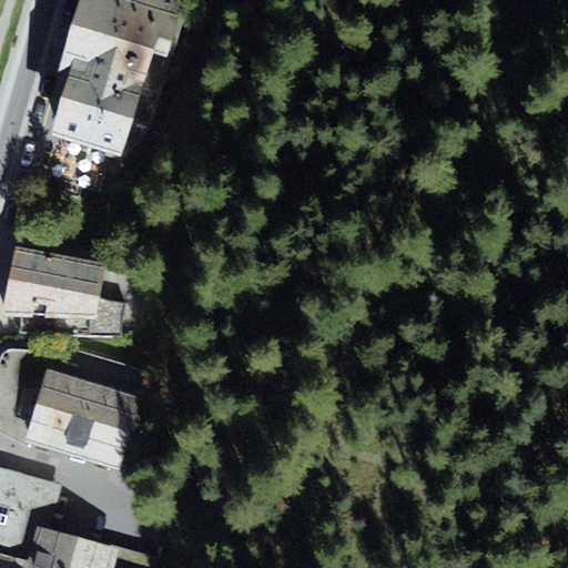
[(79,0),(58,72),(69,77),(72,67),(143,88),(153,52),(168,56),(184,0),(79,0)]
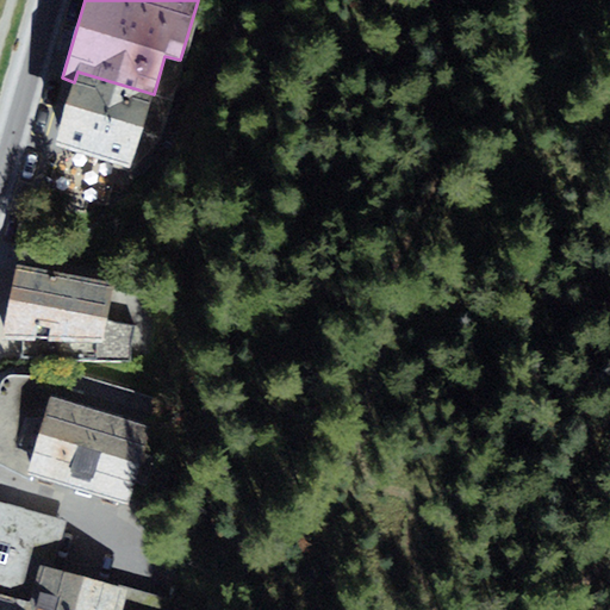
[(131,167),(154,94),(78,72),(74,82),(56,144),(131,167)]
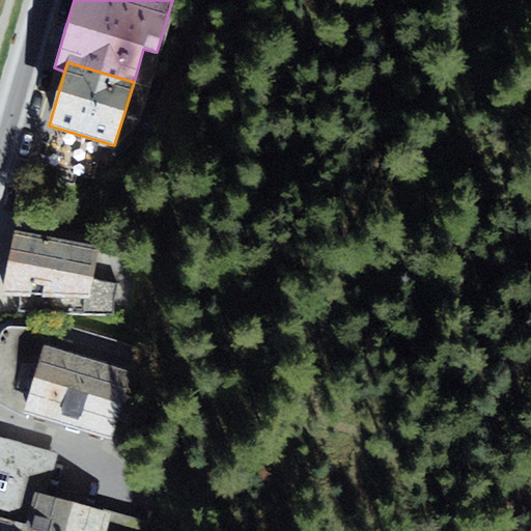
[(9,260),(53,270),(59,239),(16,229),(9,260)]
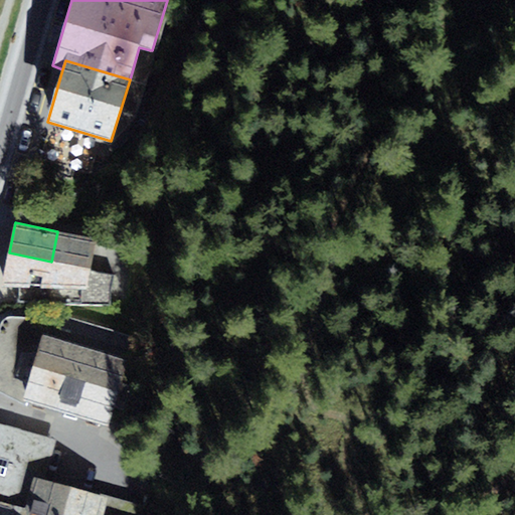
[(97,239),(57,231),(51,262),(91,270),(97,239)]
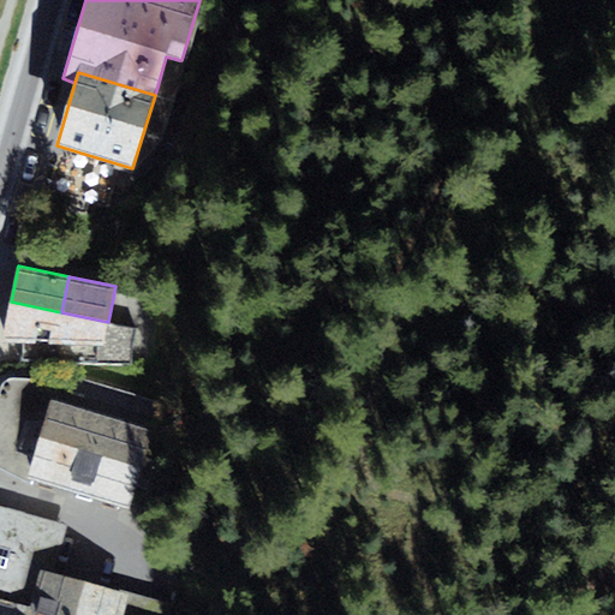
[(137,328),(108,322),(61,312),(11,302),(5,341),(23,342),(22,363),(131,366),(137,328)]
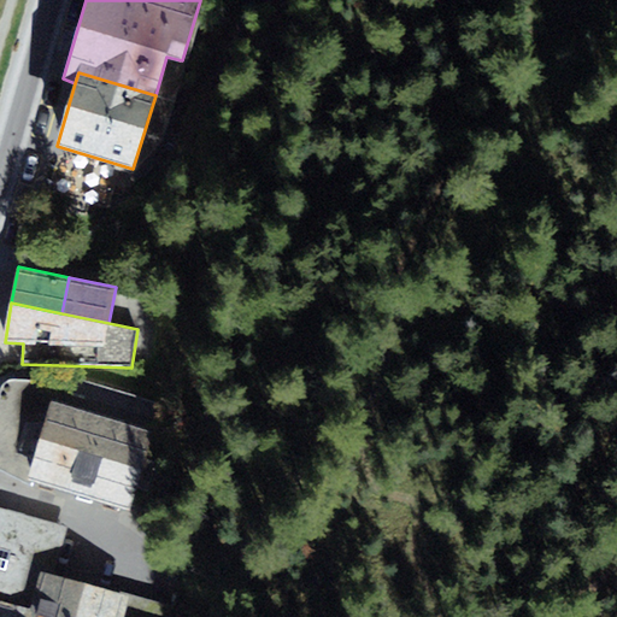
[(1,393),(0,397),(0,470),(33,488),(35,481),(28,479),(52,399),(57,400),(60,387),(35,381),(17,378),(7,382),(1,393)]
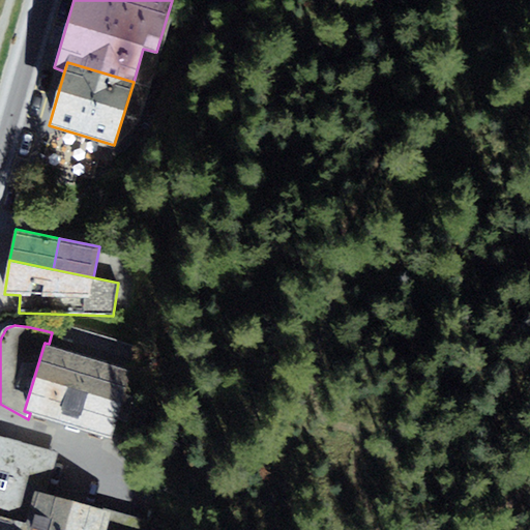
[(49,344),(45,343),(24,411),(30,413),(112,438),(131,372),(49,344)]
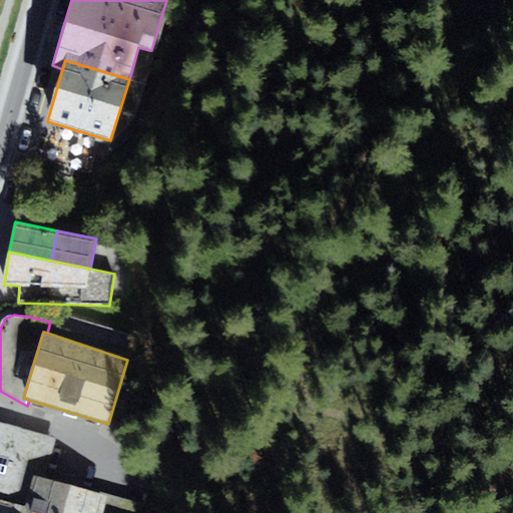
[(57,438),(0,423),(0,499),(25,507),(34,475),(46,478),(57,438)]
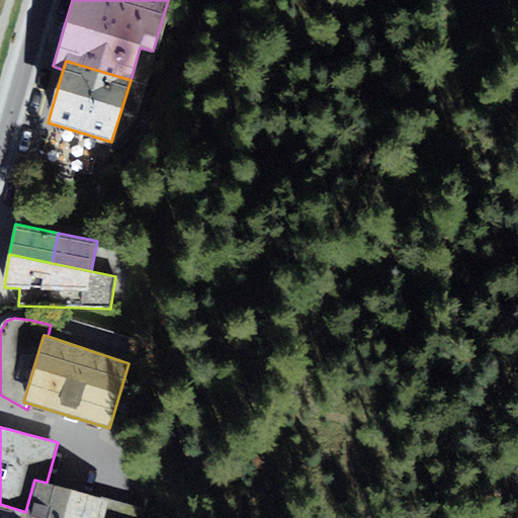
[(0,504),(0,517),(169,517),(170,517),(47,483),(34,480),(25,512),(0,504)]
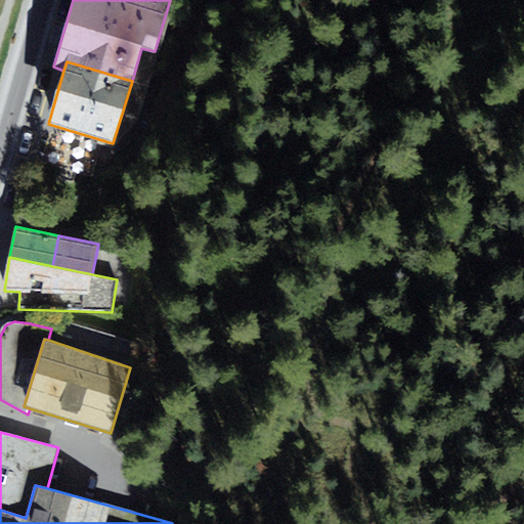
All buildings are outlined.
